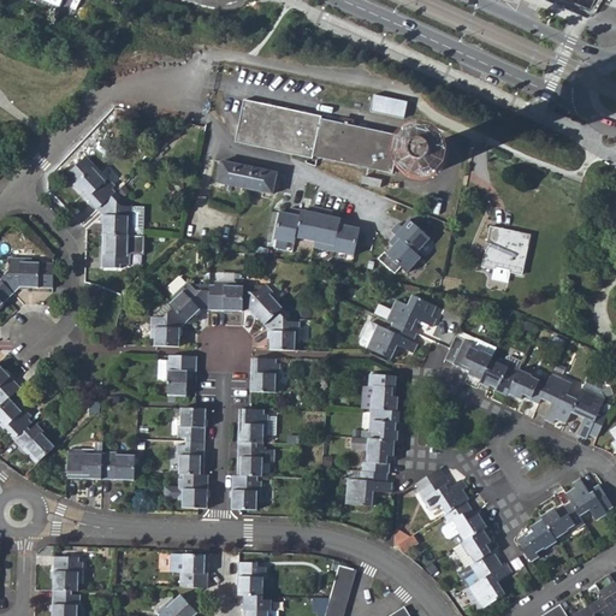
[(403,119),(407,104),(374,95),(371,112),(403,119)]
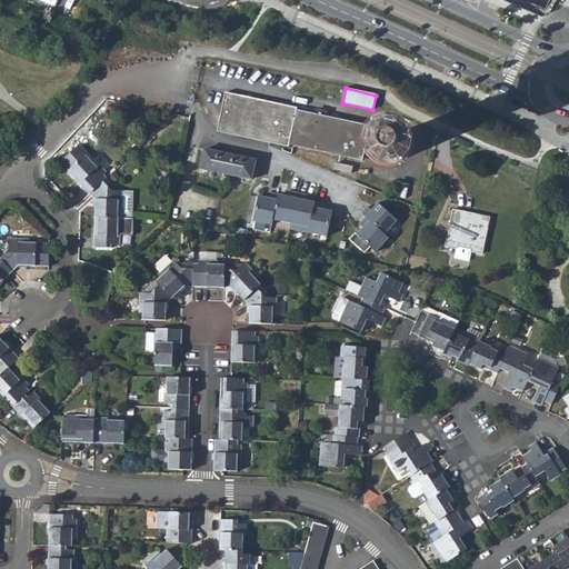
[(366,147),(379,149),(380,143),(367,141),(369,127),(297,110),(297,108),(226,93),(221,116),(235,136),(289,147),(290,146),(362,160),(366,147)]
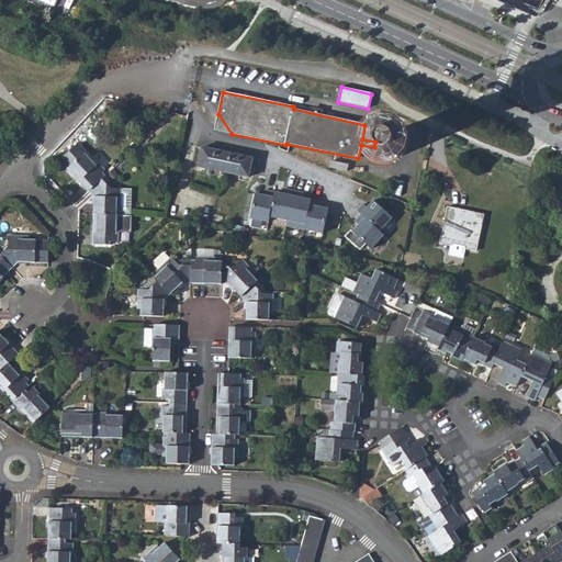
[(232,134),(218,114),(214,131),(232,134)]
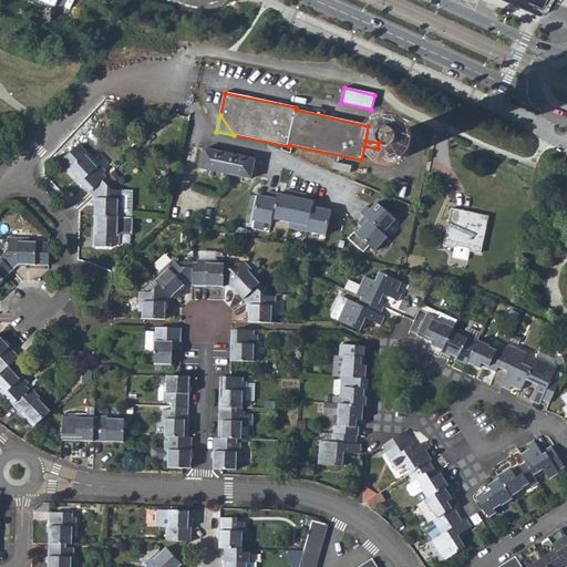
[(381,141),(379,143),(378,148),(379,154),(381,158),(383,161),(388,163),(392,164),(397,163),(399,162),(401,160),(404,157),(405,153),(405,151),(405,147),(404,144),(402,140),(399,137),(394,135),(389,135),(385,137),(382,140),(381,141)]
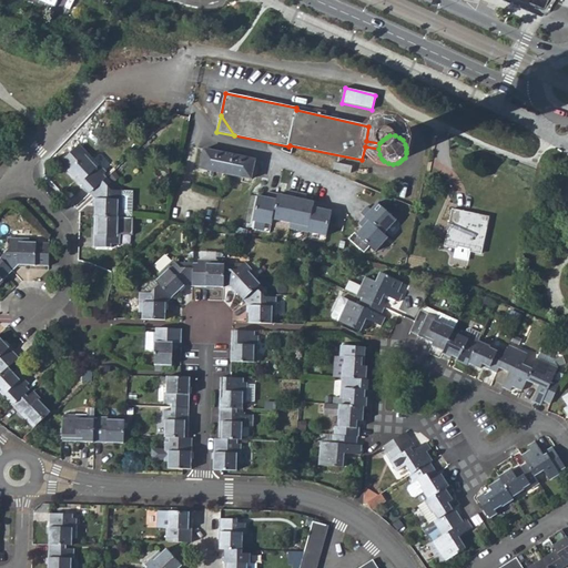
[(88,153),(79,144),(61,162),(69,171),(89,193),(102,181),(105,178),(103,175),(105,172),(104,171),(93,159),(92,159),(90,161),(85,156),(88,153)]
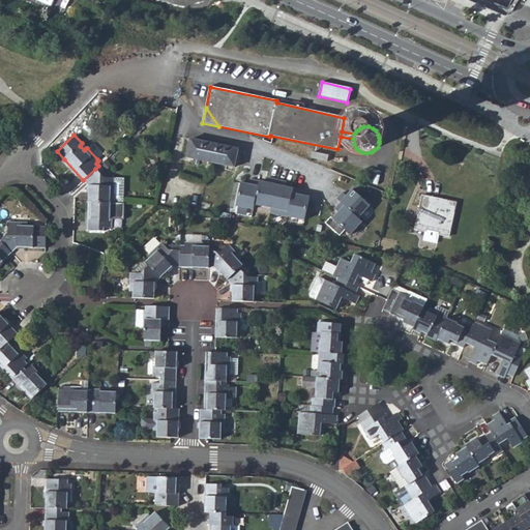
[(190,140),(186,157),(234,167),(238,150),(190,140)]
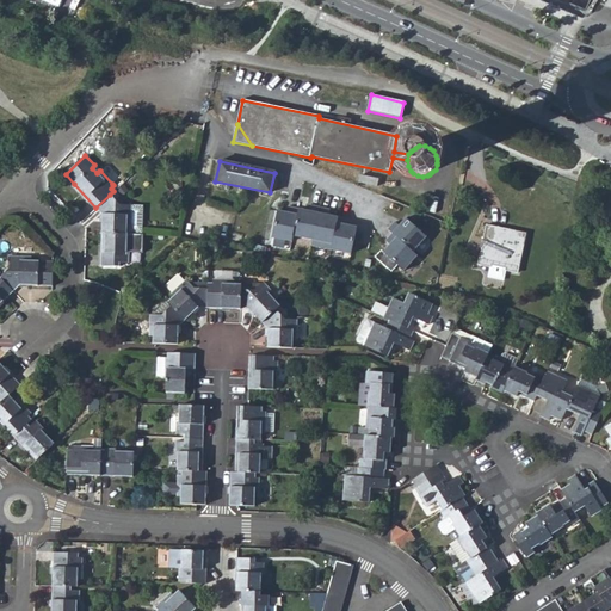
[(119,178),(106,165),(100,171),(112,184),(119,178)]
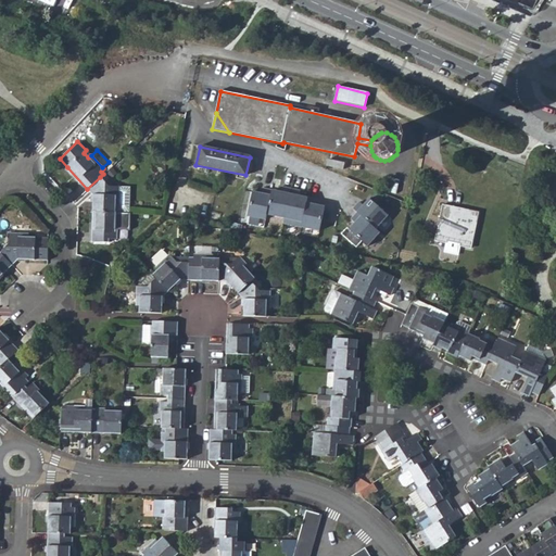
[(328,160),(326,166),(342,169),(344,163),(328,160)]
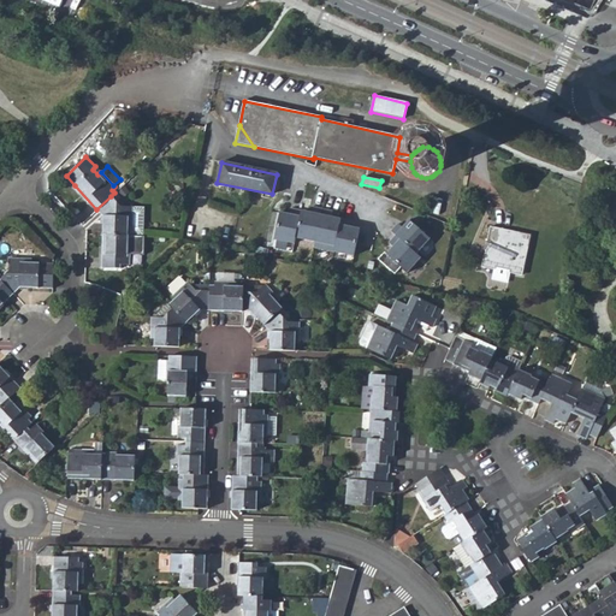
[(102,235),(128,236),(141,236),(143,209),(132,208),(119,207),(111,196),(96,209),(102,217),(102,235)]
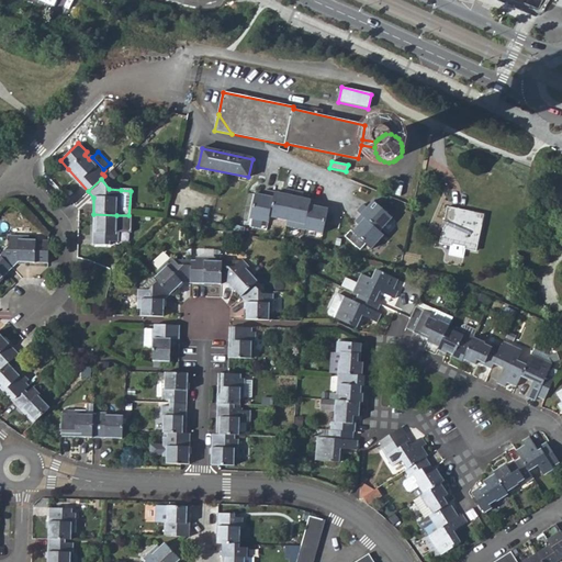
[(268,222),(274,192),(266,190),(265,195),(256,193),(250,218),(268,222)]
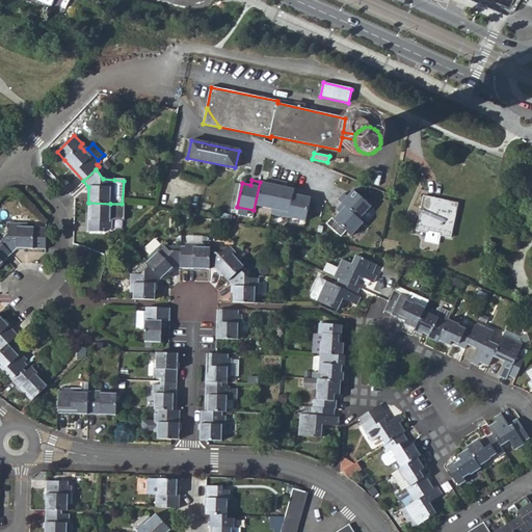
[(302,191),(294,189),(289,217),(306,221),(311,197),(301,195),(302,191)]
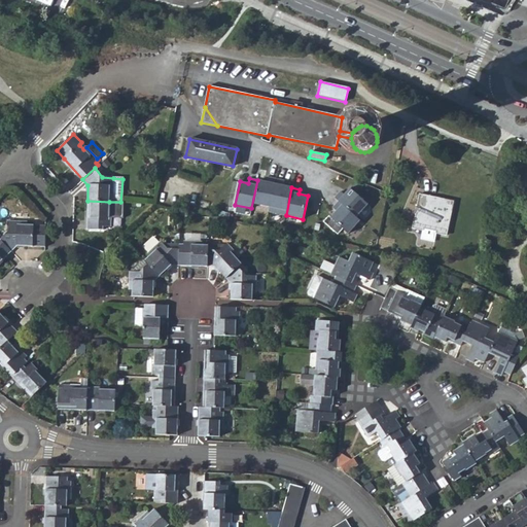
[(341,191),(335,198),(339,201),(356,217),(367,204),(350,188),(344,195),(341,191)]
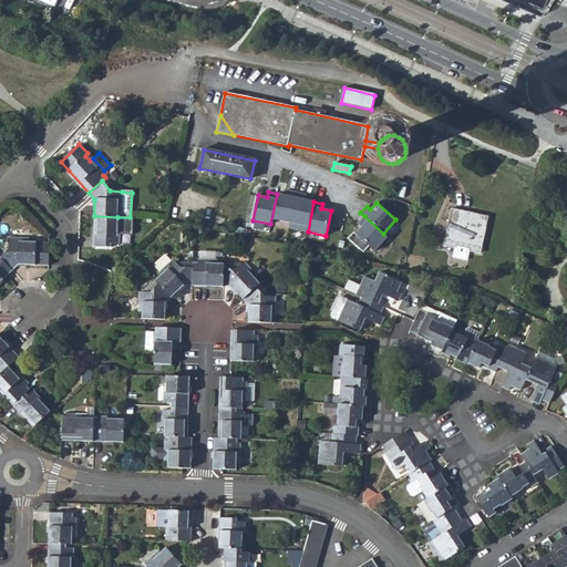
[(488,216),(452,209),(449,223),(451,224),(445,237),(444,246),(455,248),(454,257),(467,259),(470,251),(481,254),(488,216)]
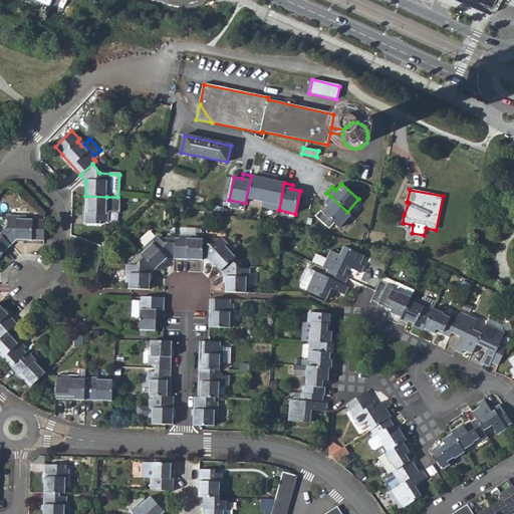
[(106,212),(106,197),(85,196),(84,224),(99,225),(100,221),(107,221),(108,212),(106,212)]
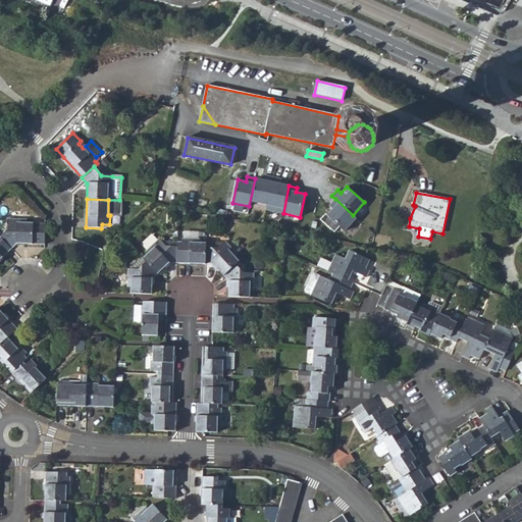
[(335,199),(329,205),(333,209),(327,215),(345,231),(357,218),(353,215),(335,199)]
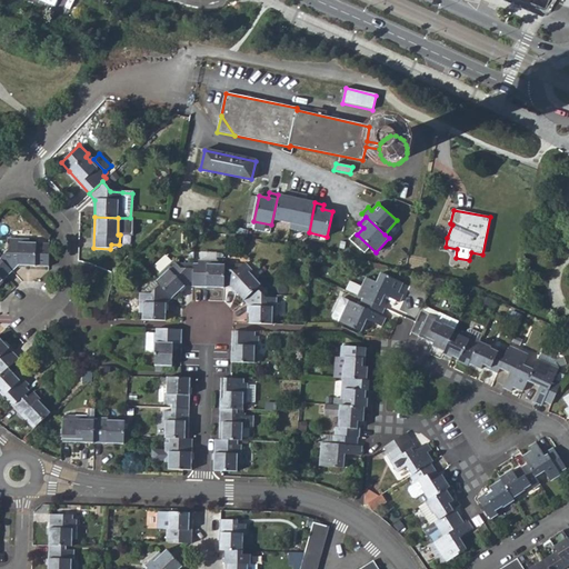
[(19,266),(48,267),(49,243),(29,242),(29,239),(10,239),(9,249),(0,258),(0,259),(12,272),(19,266)]
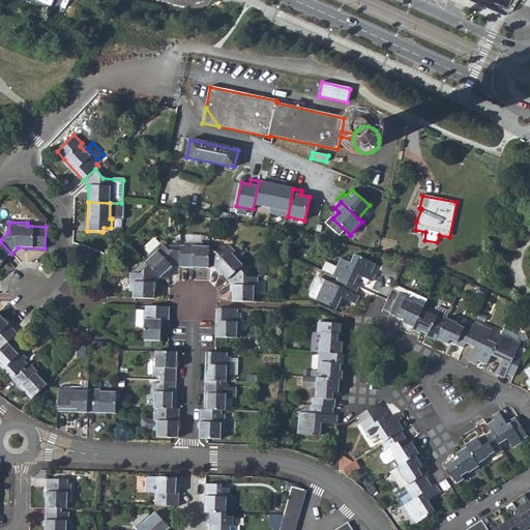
[(0,263),(11,254),(0,241),(0,263)]
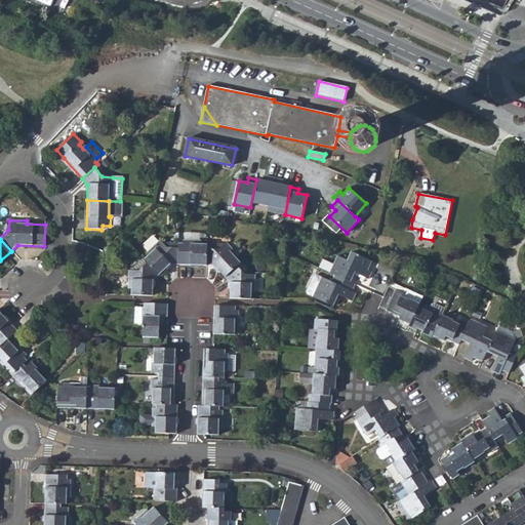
[(183,243),(178,243),(178,248),(177,265),(206,267),(207,249),(207,245),(201,244),(201,241),(183,240),(183,243)]
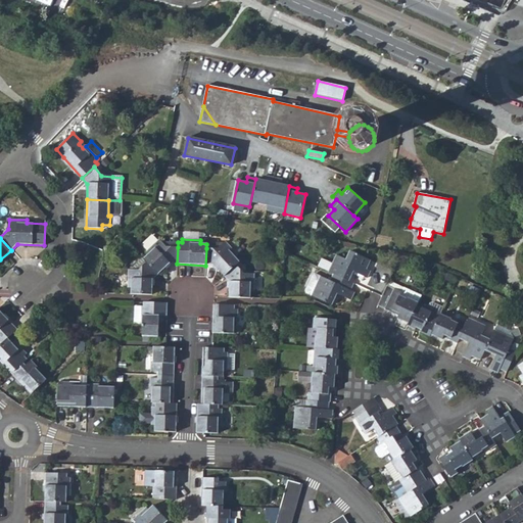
[(169,264),(177,264),(178,247),(165,247),(158,240),(146,252),(148,254),(143,259),(146,263),(157,275),(169,264)]
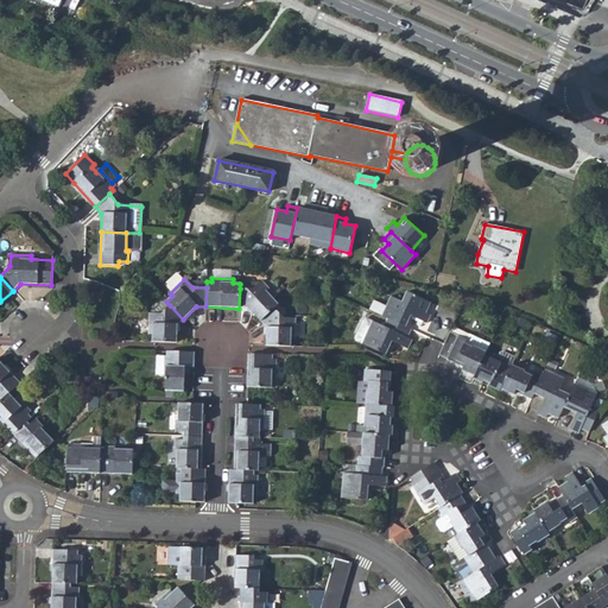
[(248,309),(260,322),(274,308),(278,304),(273,299),(276,296),(261,282),(259,284),(253,290),(248,290),(248,283),(240,283),(240,284),(240,289),(239,309),(248,309)]
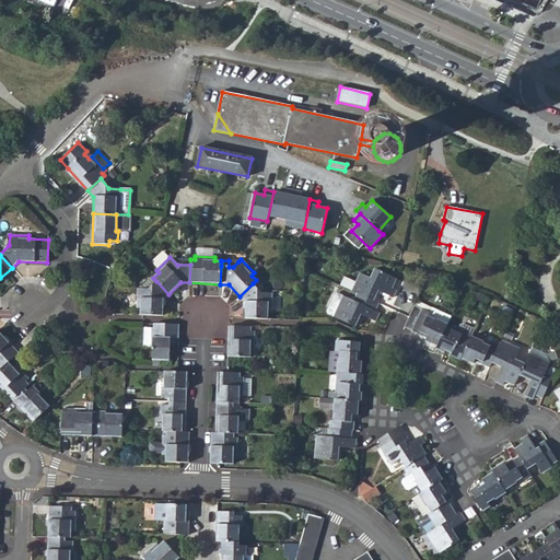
[(360,273),(351,291),(357,293),(373,301),(378,291),(392,298),(396,290),(392,288),(396,279),(375,269),(371,279),(360,273)]
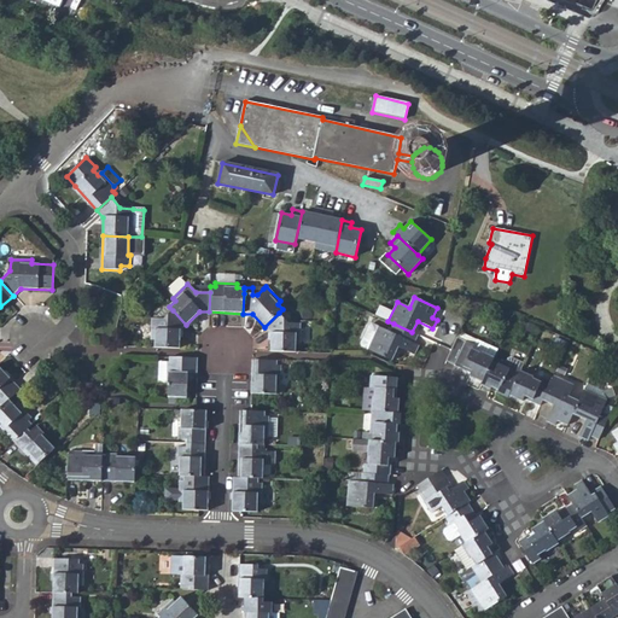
[(180,331),(186,325),(173,310),(164,319),(151,319),(150,340),(155,340),(155,348),(179,349),(180,331)]
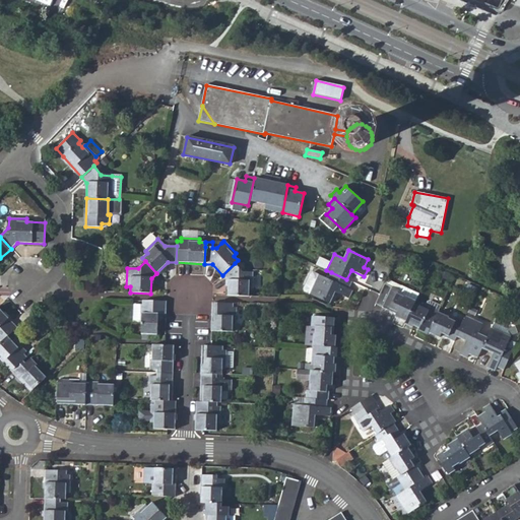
[(228,281),(228,296),(248,297),(249,290),(252,290),(253,273),(243,272),(235,263),(222,275),(228,281)]
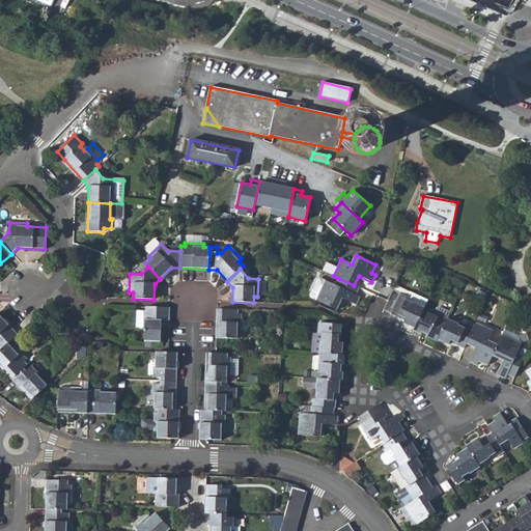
[(316,301),(325,281),(319,278),(316,280),(310,296),(310,299),(316,301)]
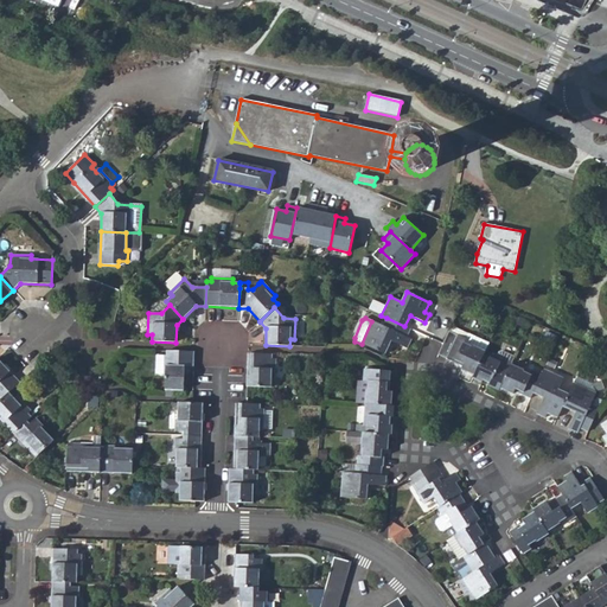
[(407,338),(410,330),(404,326),(387,318),(383,326),(371,321),(362,344),(385,355),(390,342),(407,349),(410,339),(407,338)]
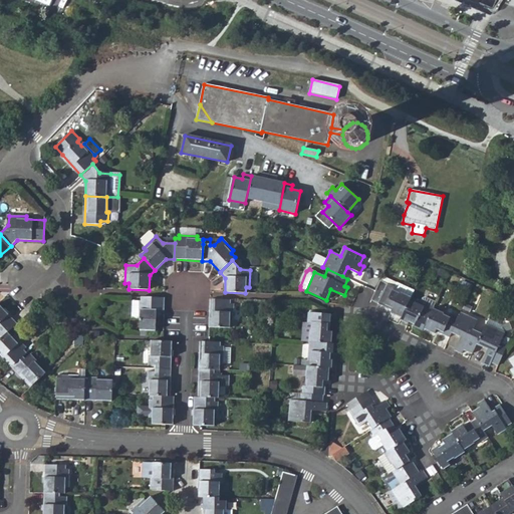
[(401,317),(410,299),(414,291),(397,283),(395,287),(379,280),(374,291),(370,300),(392,310),(390,312),(401,317)]
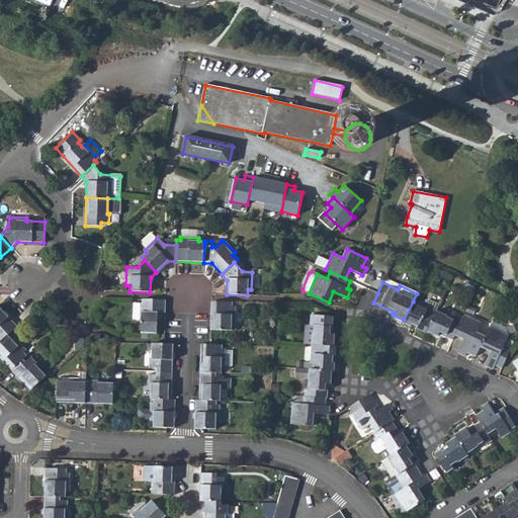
[(158,314),(165,314),(165,300),(142,299),(142,304),(140,304),(140,319),(140,322),(141,322),(141,334),(157,334),(158,314)]
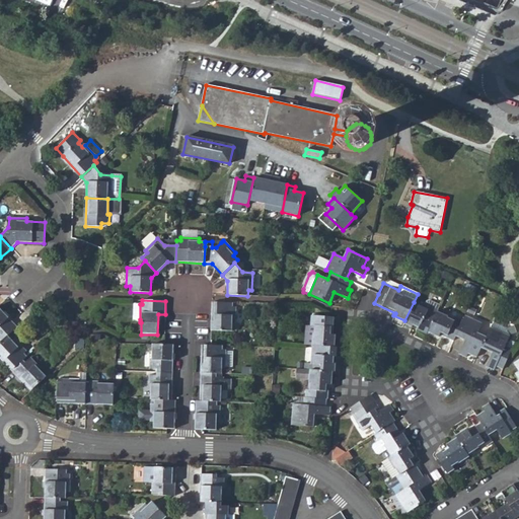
[(425,306),(437,312),(440,305),(430,301),(427,301),(425,306)]
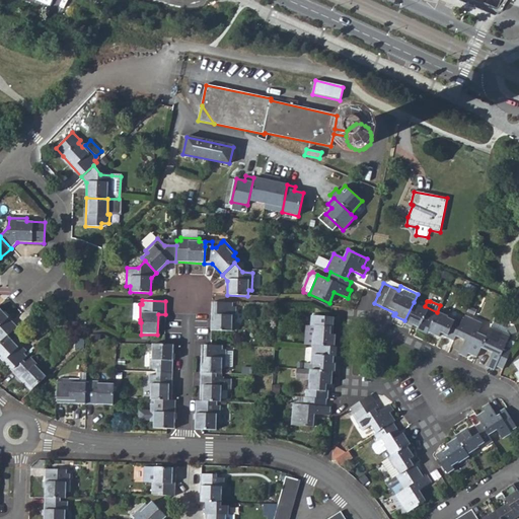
[(413,325),(427,331),(437,312),(425,306),(420,304),(419,305),(414,302),(404,320),(403,323),(412,327),(413,325)]
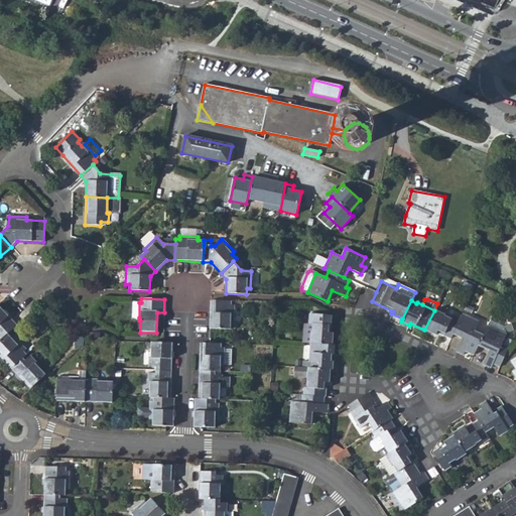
[(231,305),(231,301),(211,301),(210,330),(230,331),(231,324),(234,324),(235,306),(231,305)]
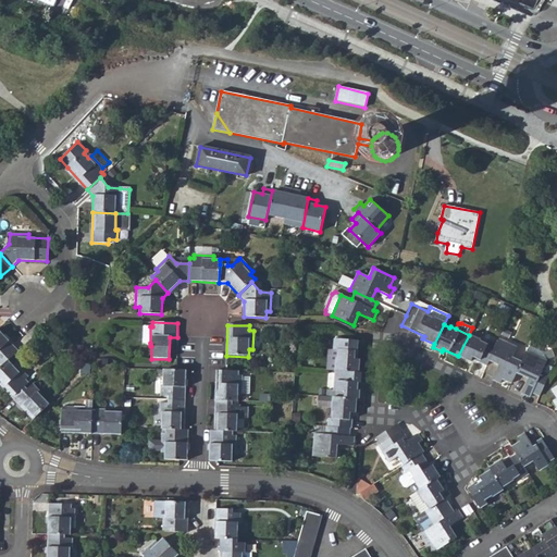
[(150,343),(150,326),(141,326),(141,343),(150,343)]
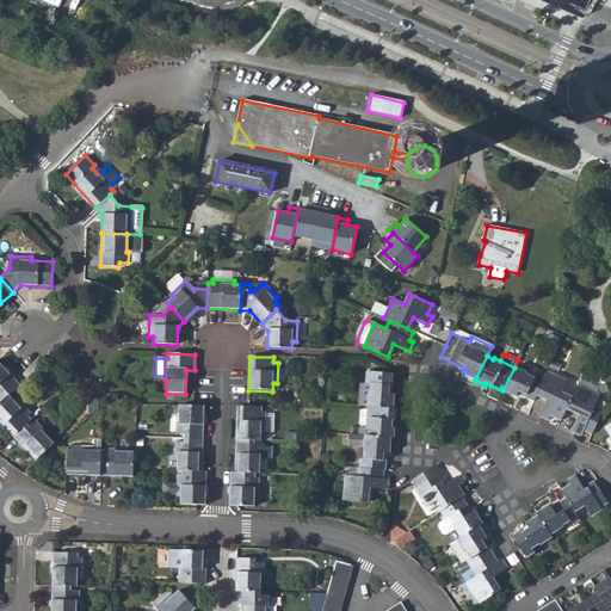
[(0,400),(1,402),(8,396),(20,386),(0,363),(0,400)]
